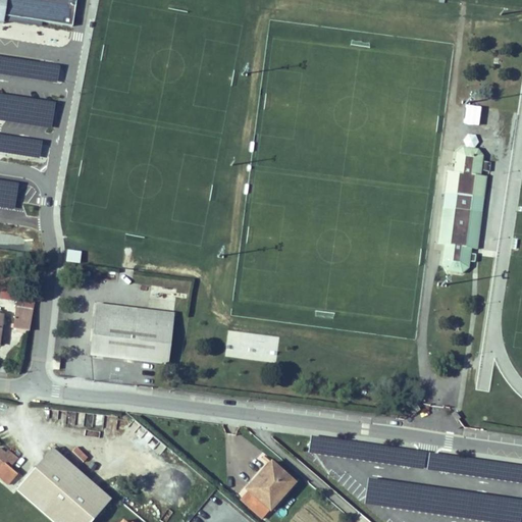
[(0,0),(0,14),(4,15),(71,27),(75,0),(0,0)]
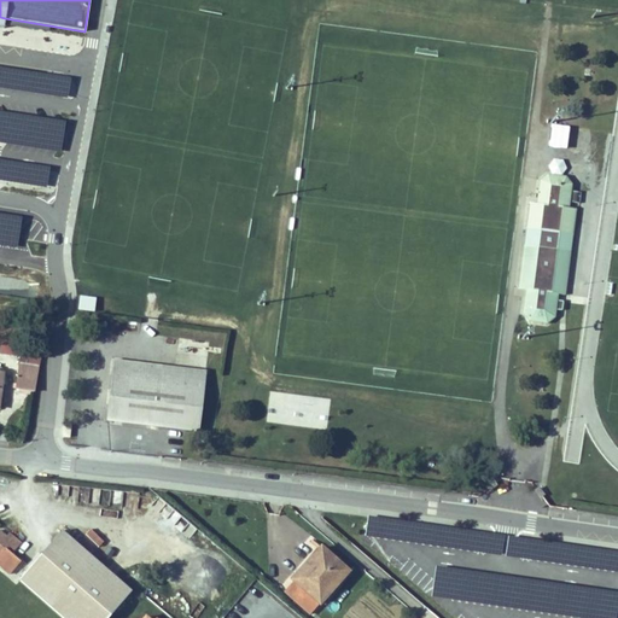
[(582,200),(583,191),(573,188),(572,184),(565,175),(551,173),(542,180),(540,196),(543,197),(542,204),(531,202),(526,227),(573,234),(577,209),(566,208),(567,199),(582,200)]
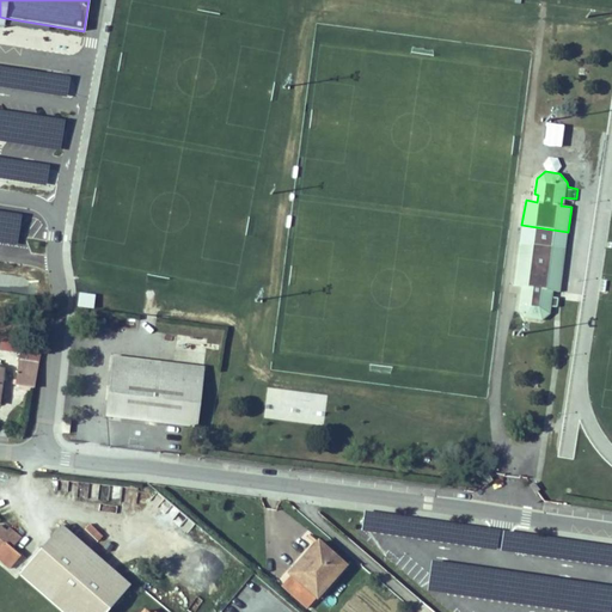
[(558,292),(568,232),(521,225),(513,285),(520,285),(516,308),(522,317),(539,319),(548,313),(549,306),(556,307),(557,299),(546,298),(548,291),(558,292)]
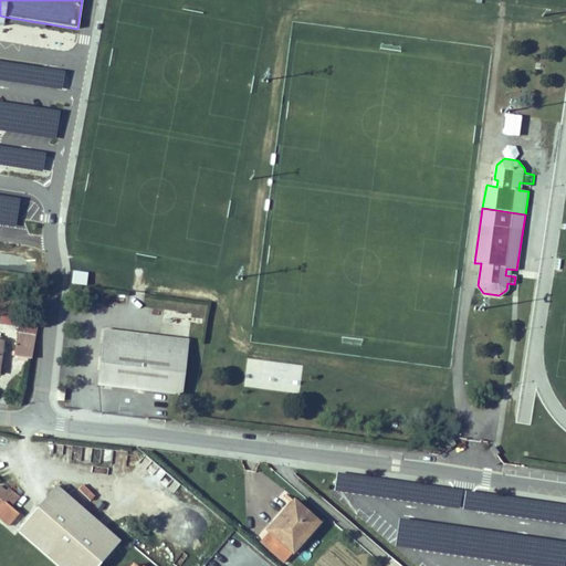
[(71,286),(86,286),(87,272),(72,272),(71,286)]
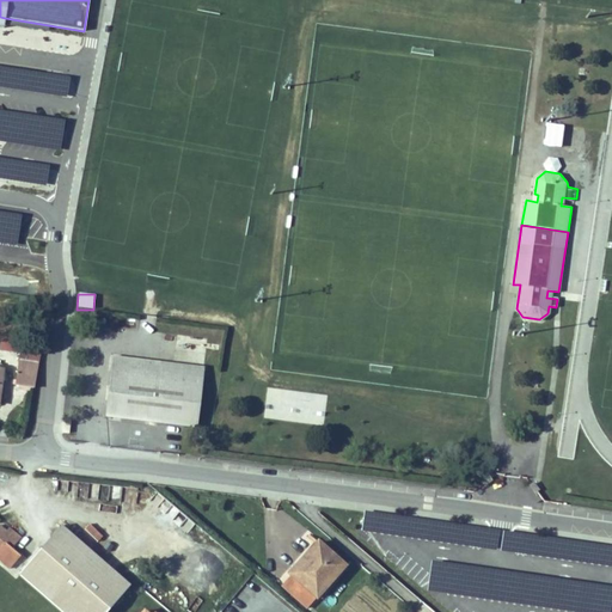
[(37,363),(41,344),(1,338),(0,342),(0,349),(22,354),(20,361),(37,363)]
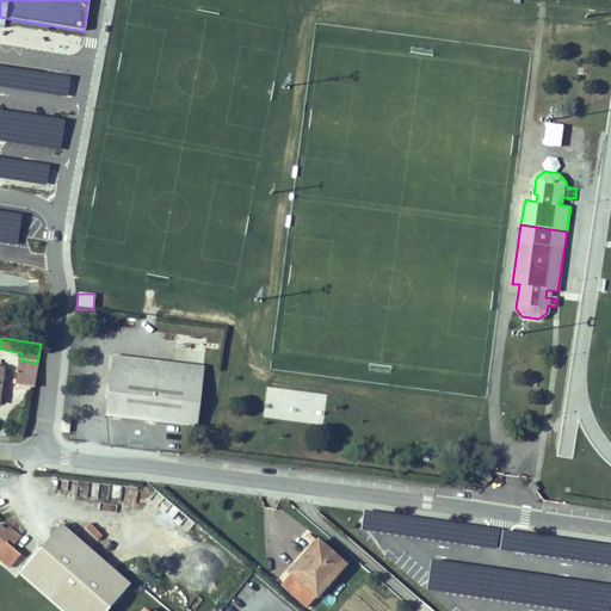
[(112,356),(105,415),(196,426),(203,366),(184,365),(183,380),(119,372),(122,357),(112,356)]
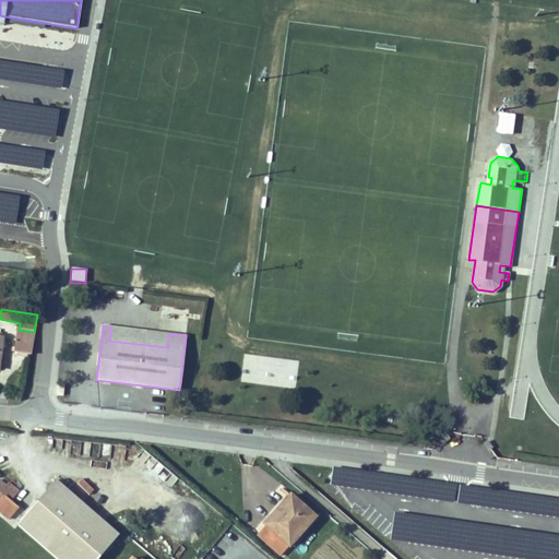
[(168,334),(111,326),(109,341),(167,347),(168,334)]
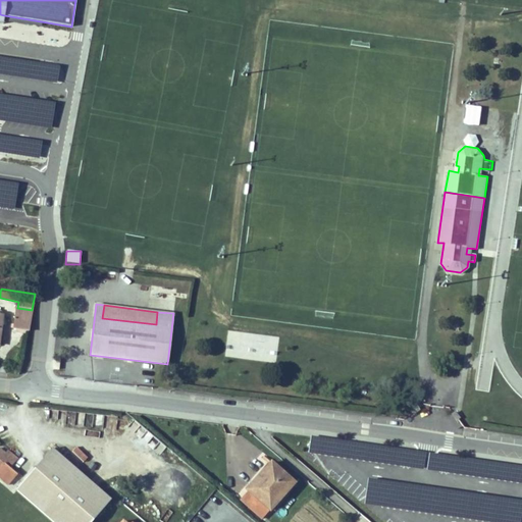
[(32,310),(17,308),(13,329),(28,331),(32,310)]
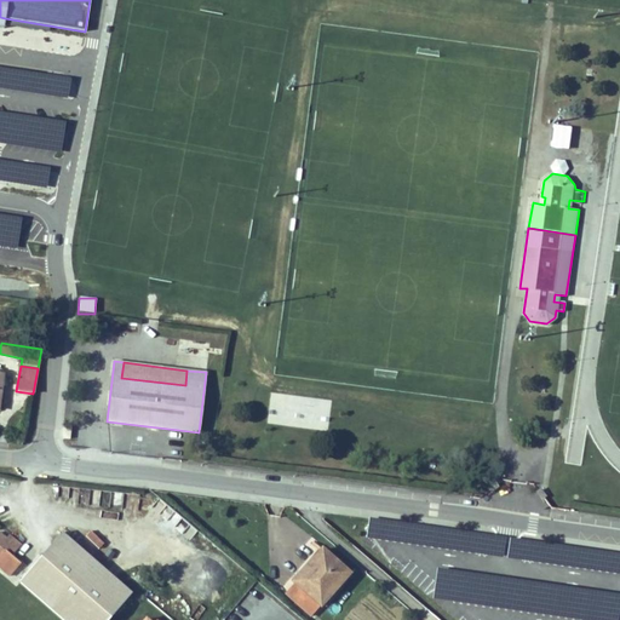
[(79,489),(61,488),(59,497),(78,498),(79,489)]
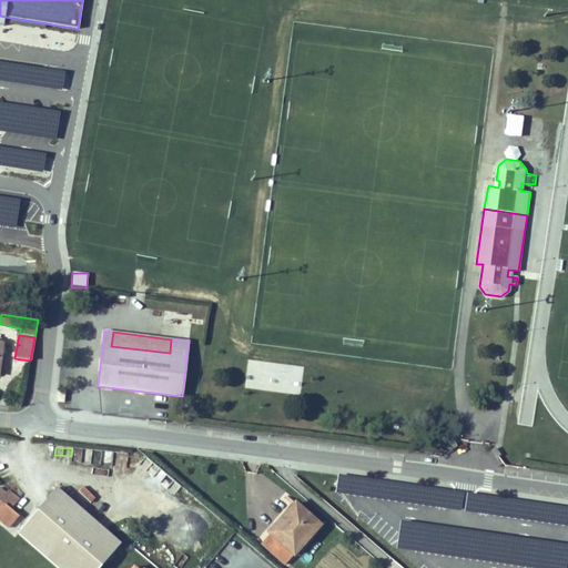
[(0,487),(0,501),(3,505),(0,508),(0,519),(9,528),(18,517),(10,509),(19,499),(13,494),(10,497),(6,493),(0,487)]
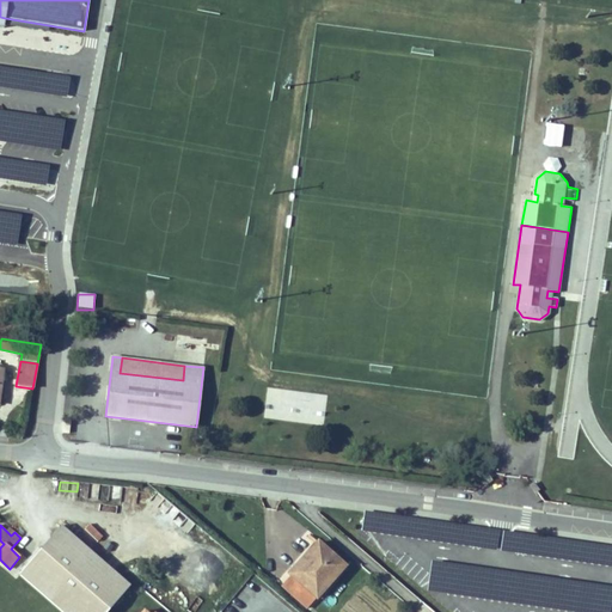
[(106,611),(129,586),(61,526),(18,574),(61,611),(106,611)]
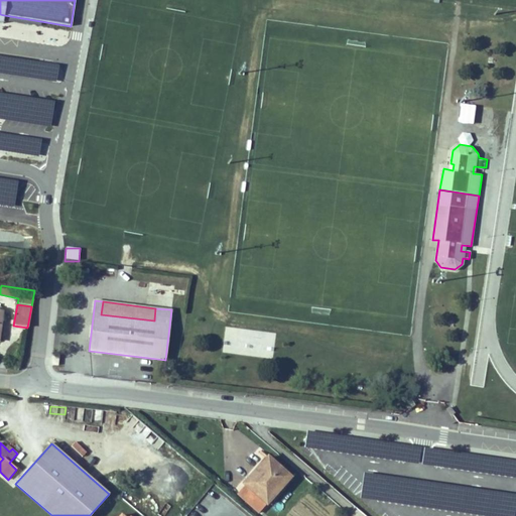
[(290,478),(268,457),(244,484),(246,486),(238,494),(252,507),(259,498),(266,504),(290,478)]
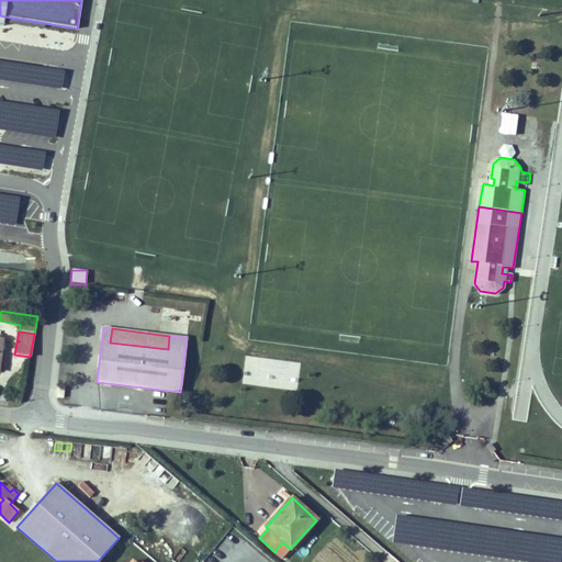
[(282,542),(274,552),(282,559),(290,549),(282,542)]
